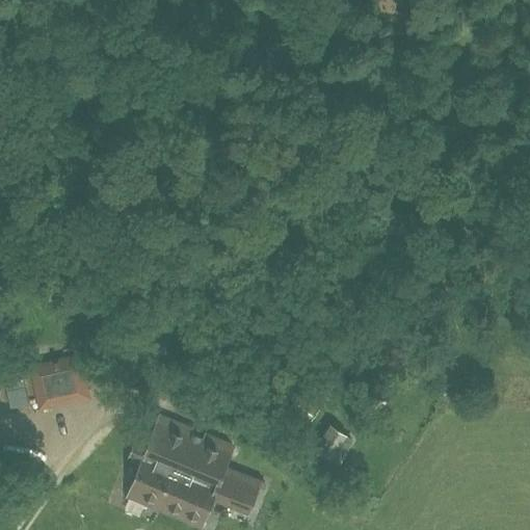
[(78,358),(29,368),(38,408),(87,397),(78,358)]
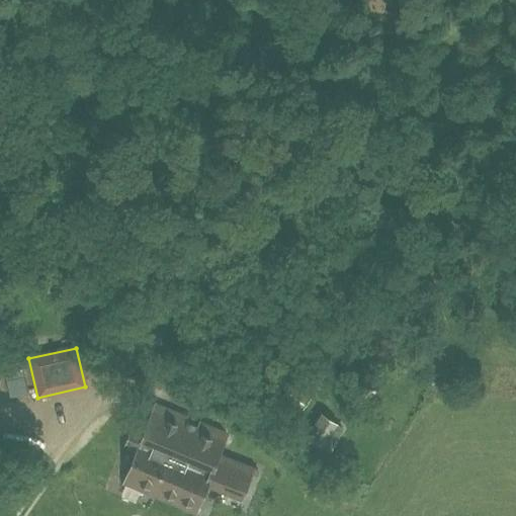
[(1,364),(9,399),(26,394),(19,360),(1,364)]
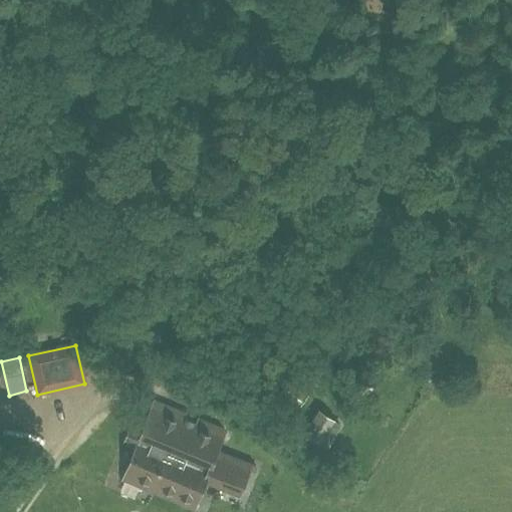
[(237,497),(249,468),(216,454),(225,434),(154,404),(143,429),(132,424),(123,444),(135,449),(121,480),(193,510),(204,483),(237,497)]
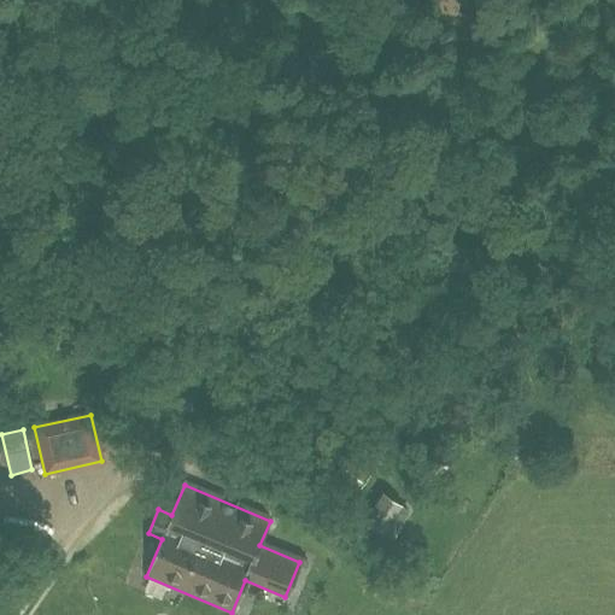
[(359,526),(388,546),(402,529),(391,521),(400,507),(382,492),(359,526)]
